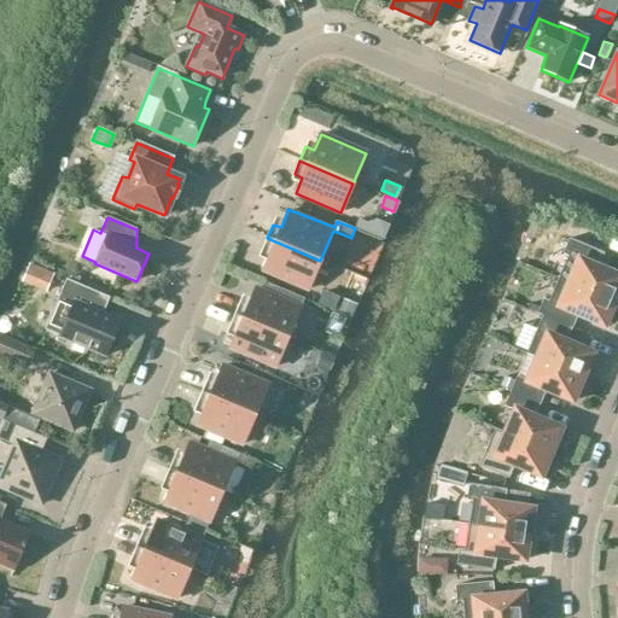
[(308,290),(320,261),(267,238),(261,251),(269,255),(262,272),(308,290)]
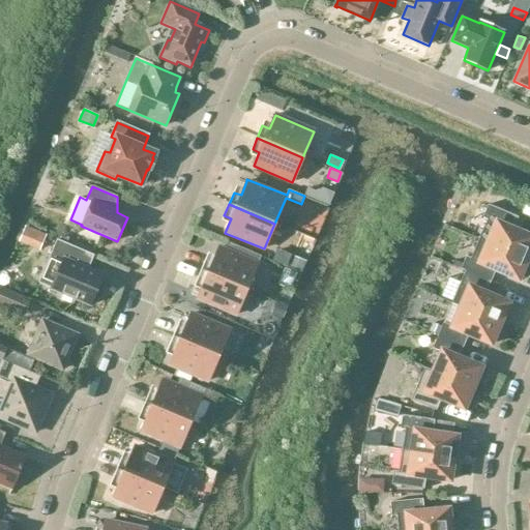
[(487,219),(478,239),(529,261),(529,236),(512,229),(518,217),(488,205),(482,217),(487,219)]
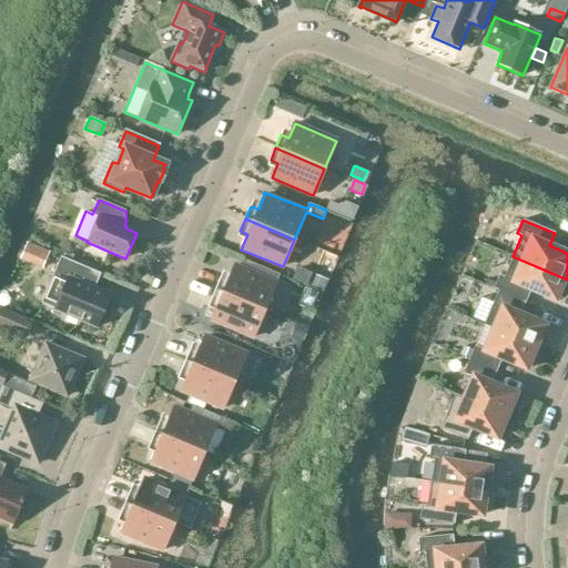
[(27,245),(20,260),(42,269),(49,255),(27,245)]
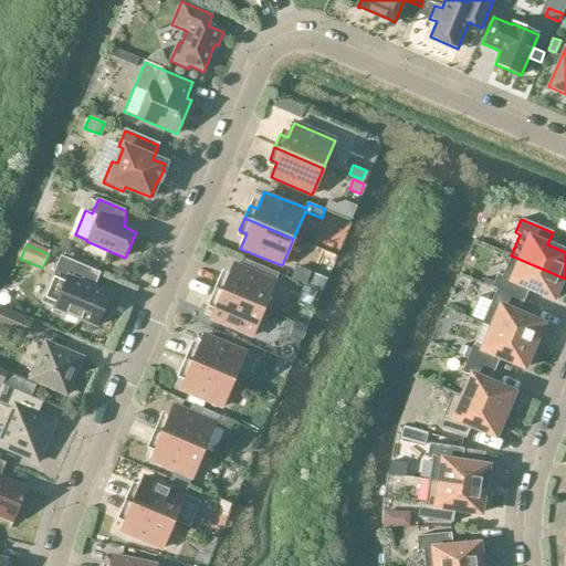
[(559,297),(565,280),(565,279),(511,255),(502,276),(498,274),(494,281),(492,285),(492,287),(496,290),(523,301),(528,289),(553,300),(554,295),(559,297)]
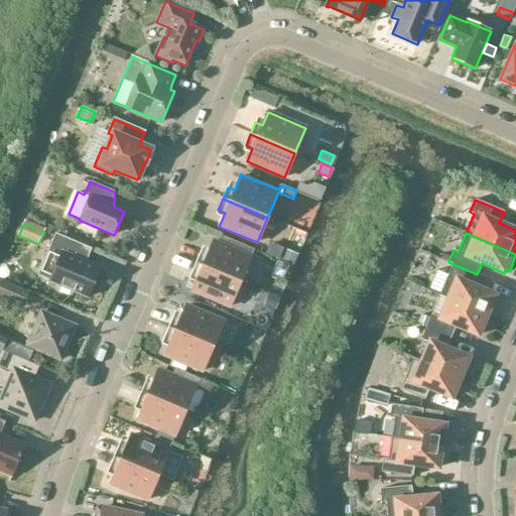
[(55,234),(49,248),(51,249),(40,274),(51,279),(49,282),(87,298),(100,268),(78,259),(83,246),(55,234)]
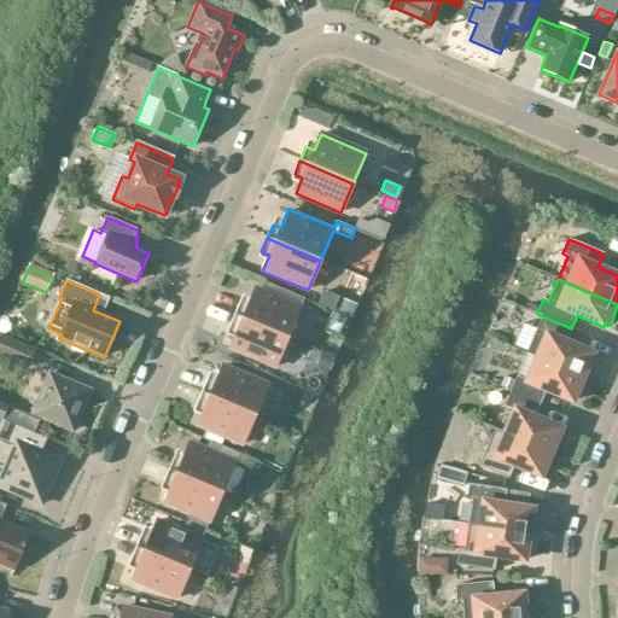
[(240,302),(234,315),(287,338),(301,308),(304,299),(266,283),(262,292),(255,289),(249,305),(240,302)]
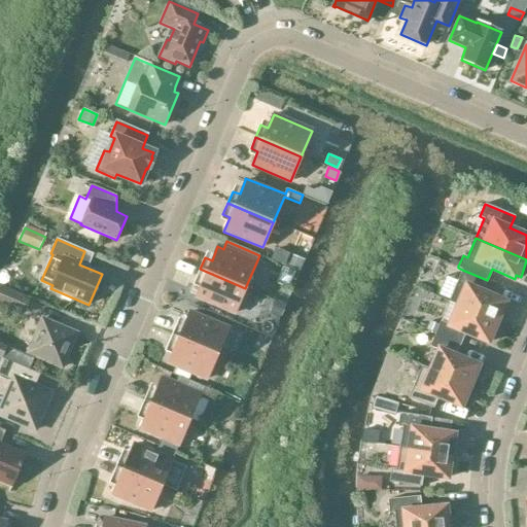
[(276,248),(272,258),(283,264),(288,252),(276,248)]
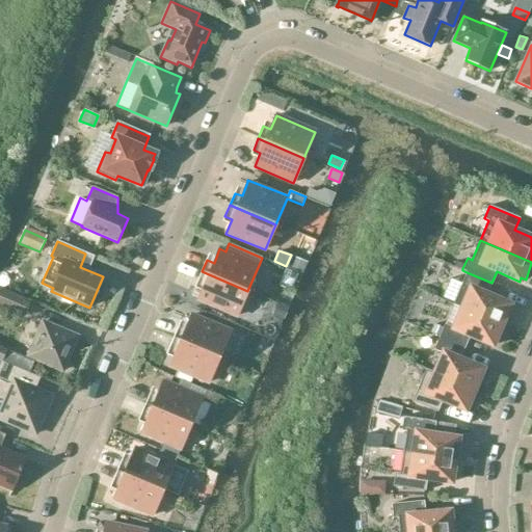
[(293,257),(289,267),(301,272),(306,262),(293,257)]
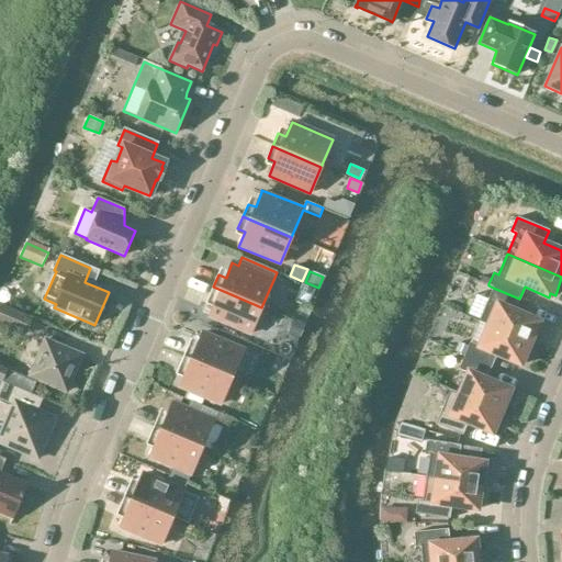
[(213,287),(208,300),(215,302),(209,317),(250,334),(261,307),(213,287)]
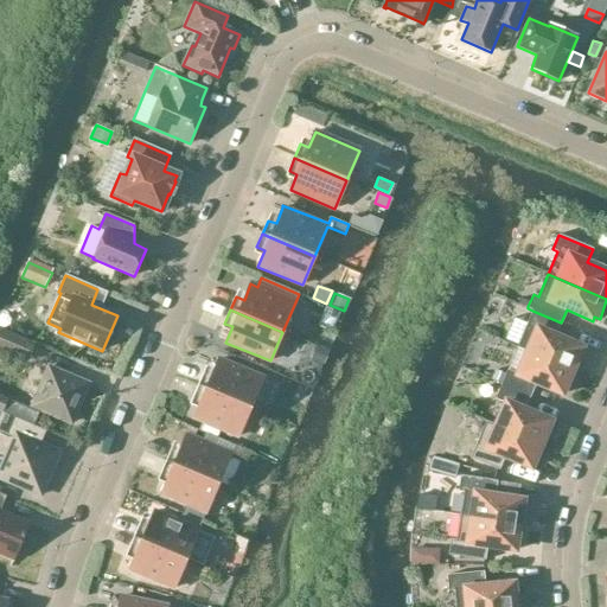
[(517,347),(528,352),(576,374),(585,353),(580,351),(581,347),(556,336),(561,323),(532,311),(517,347)]
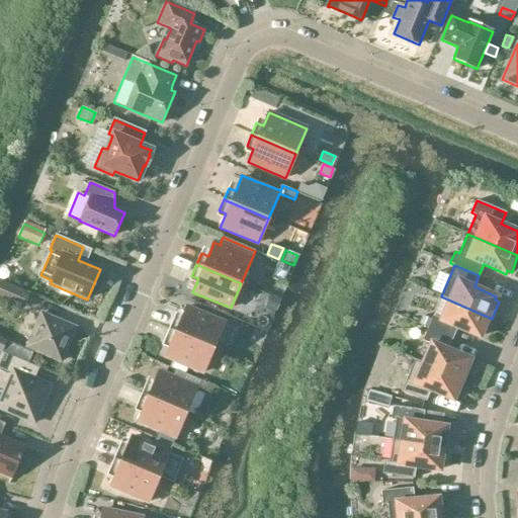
[(0,281),(0,298),(23,309),(29,293),(0,281)]
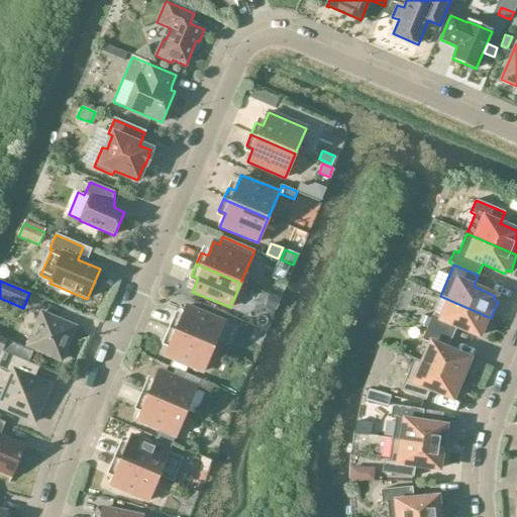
[(269,294),(265,304),(275,308),(279,298),(269,294)]
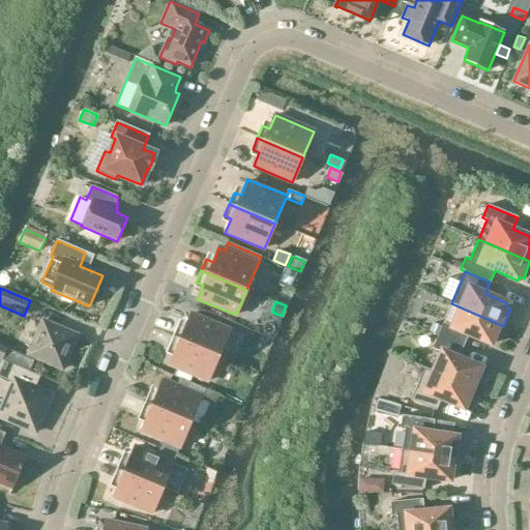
[(443,323),(438,335),(463,347),(468,335),(490,345),(492,342),(496,343),(503,326),(461,307),(452,327),(443,323)]
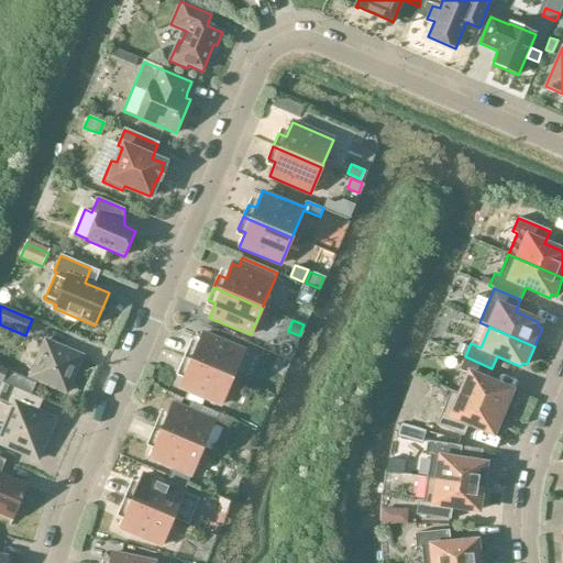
[(189,345),(184,357),(232,378),(243,351),(202,333),(196,349),(189,345)]
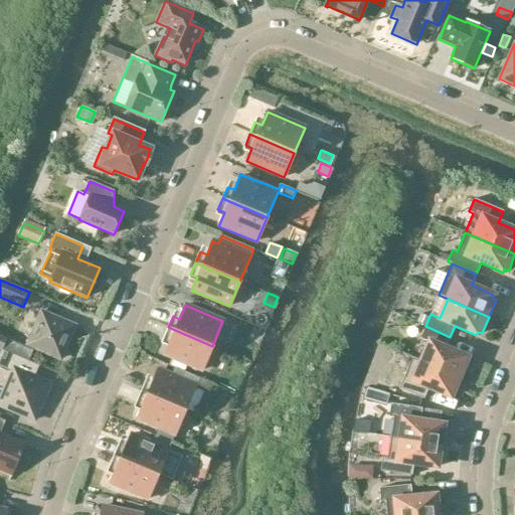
[(41,312),(27,345),(60,359),(74,326),(41,312)]
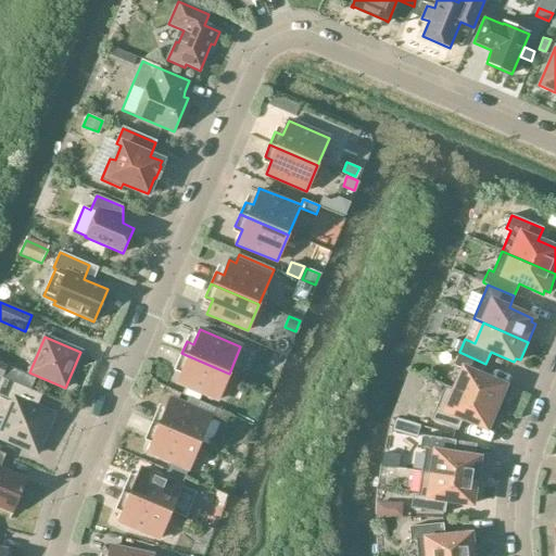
[(454,339),(451,346),(459,350),(463,342),(454,339)]
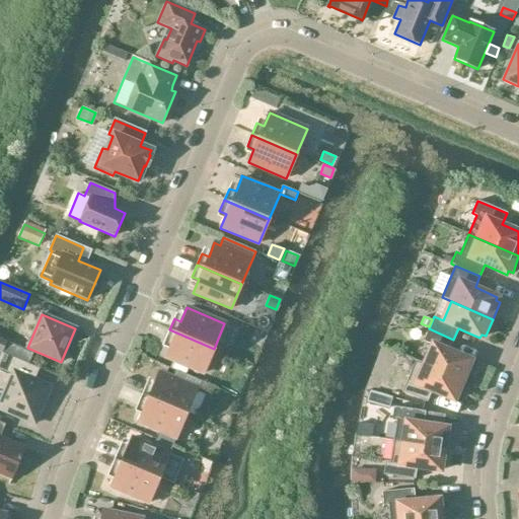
[(432,345),(424,364),(466,382),(473,365),(469,363),(470,360),(448,351),(453,340),(429,328),(423,342),(432,345)]
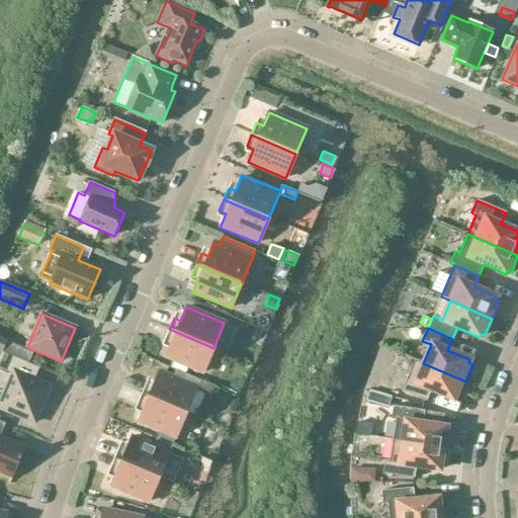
[(171,343),(165,357),(203,373),(213,348),(169,329),(164,341),(171,343)]
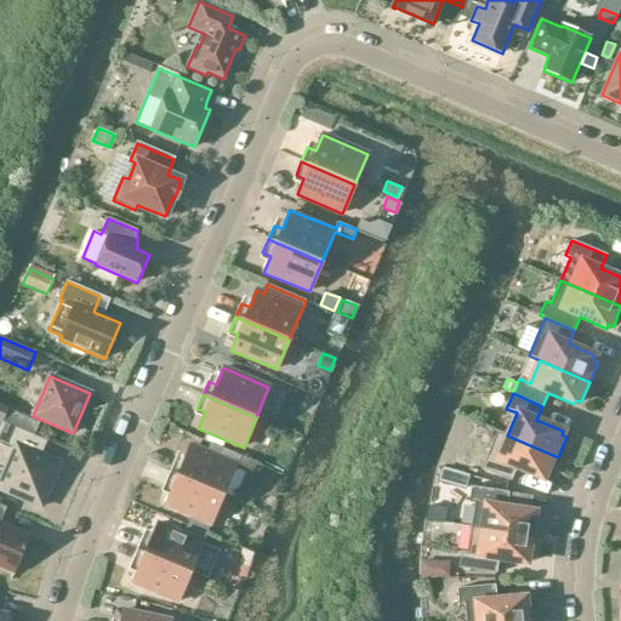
[(0,463),(0,490),(4,493),(41,508),(61,463),(32,450),(36,438),(1,422),(0,423),(0,442),(4,444),(13,449),(6,467),(0,463)]
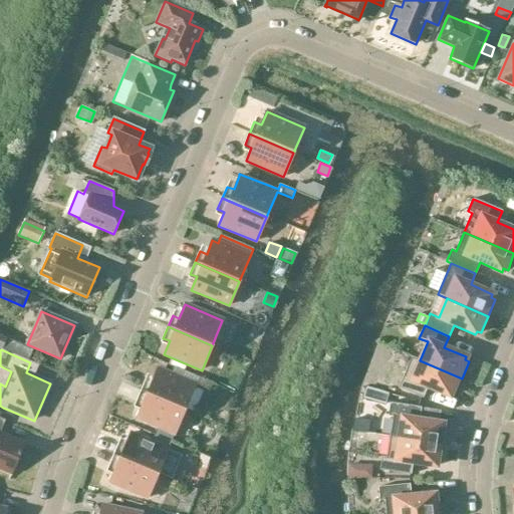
[(450,394),(455,396),(462,378),(420,360),(411,356),(398,389),(423,399),(427,388),(449,397),(450,394)]
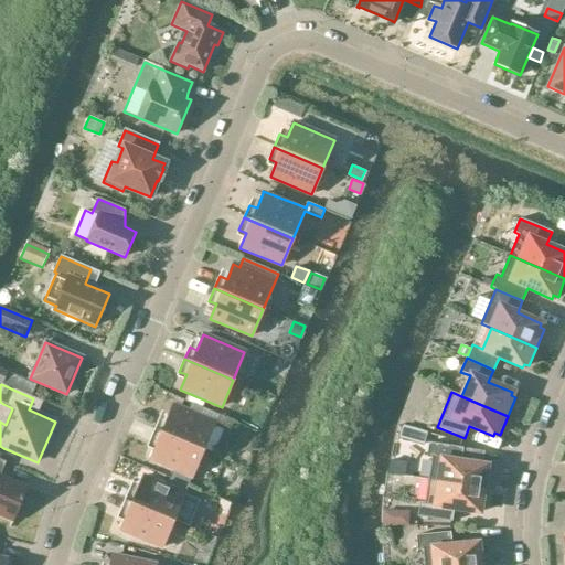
[(167,420),(160,417),(155,429),(203,450),(214,423),(173,405),(167,420)]
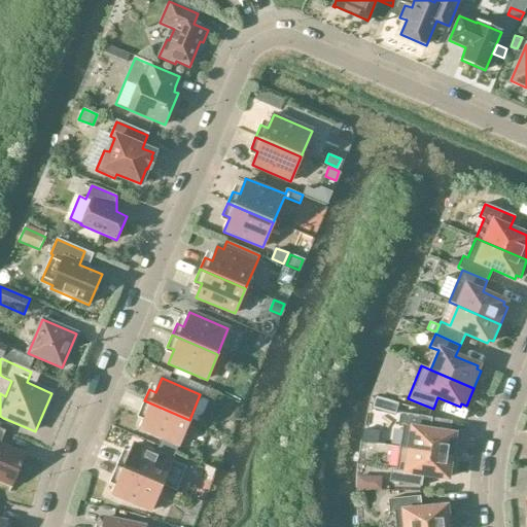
[(375,396),(371,409),(395,416),(399,403),(375,396)]
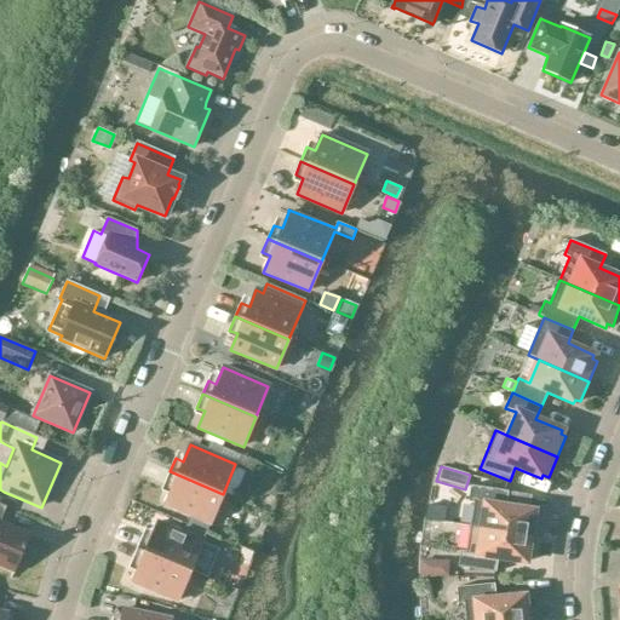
[(190,515),(187,524),(206,533),(223,494),(170,471),(164,486),(172,488),(165,505),(190,515)]
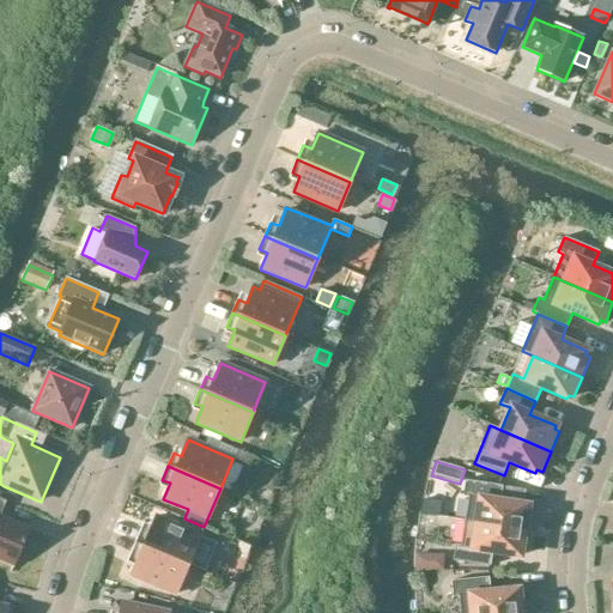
[(499,501),(502,486),(465,480),(462,497),(468,497),(465,522),(529,532),(533,510),(527,509),(527,505),(499,501)]
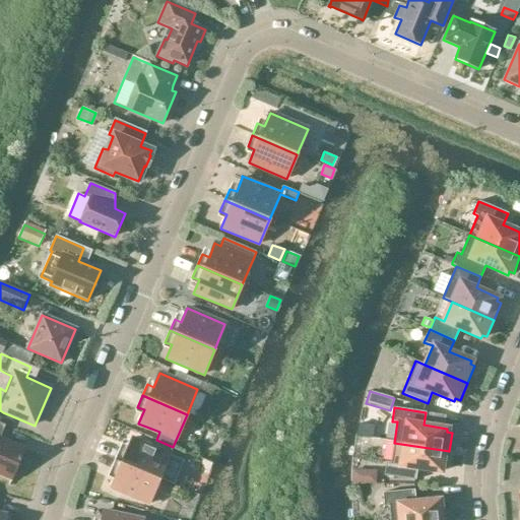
[(0,437),(5,426),(0,423),(0,475),(11,480),(19,461),(20,461),(22,458),(21,457),(24,449),(0,438),(0,437)]
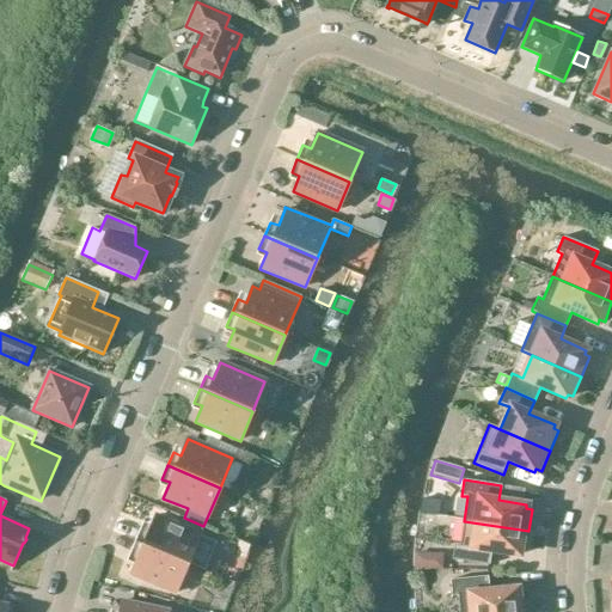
[(423,497),(421,510),(429,512),(432,500),(423,497)]
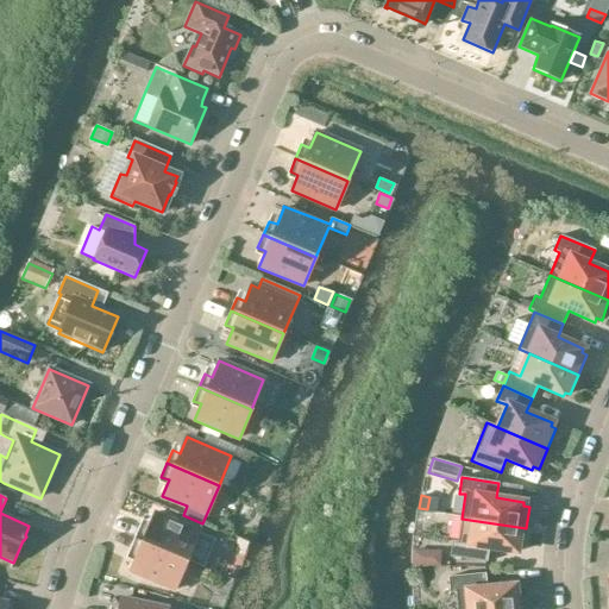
[(140,526),(135,539),(187,562),(202,523),(183,515),(179,523),(155,514),(148,529),(140,526)]
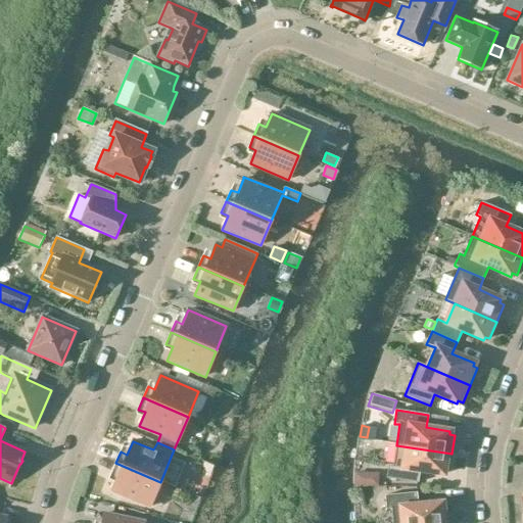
[(448,472),(452,454),(396,445),(392,466),(388,465),(386,478),(418,483),(420,471),(443,475),(443,471),(448,472)]
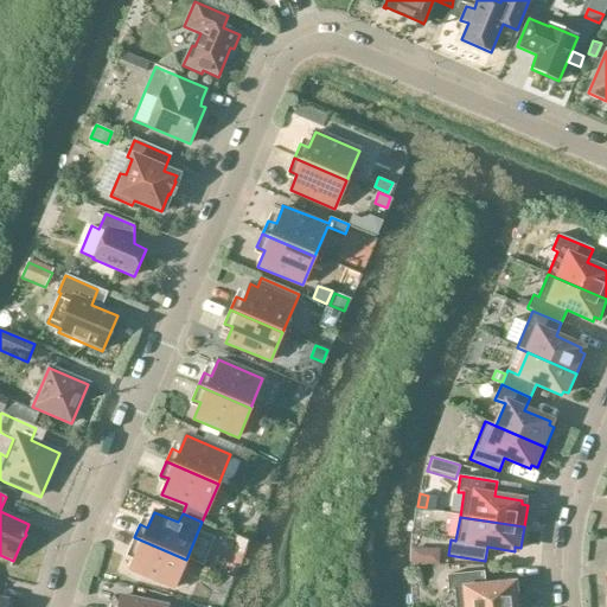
[(173,589),(186,560),(134,537),(128,551),(136,555),(129,570),(173,589)]
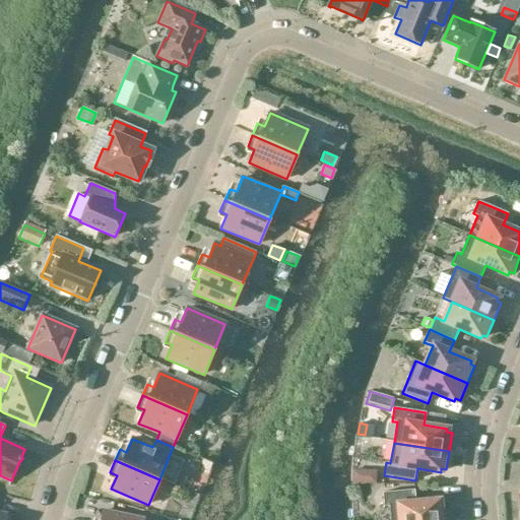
[(364,470),(364,482),(376,482),(376,476),(372,470),(364,470)]
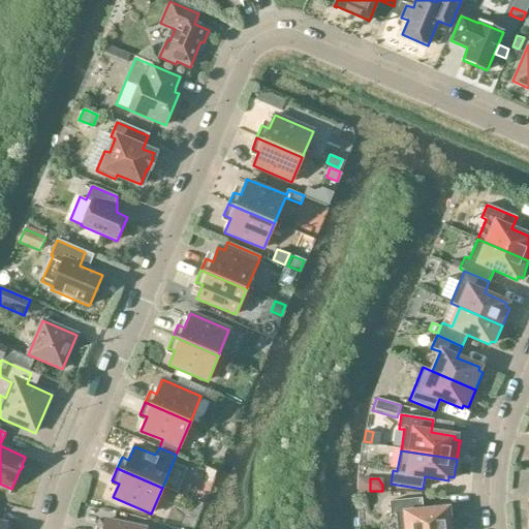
[(396,515),(396,528),(454,528),(452,511),(447,511),(446,508),(423,510),(422,498),(389,501),(391,516),(396,515)]
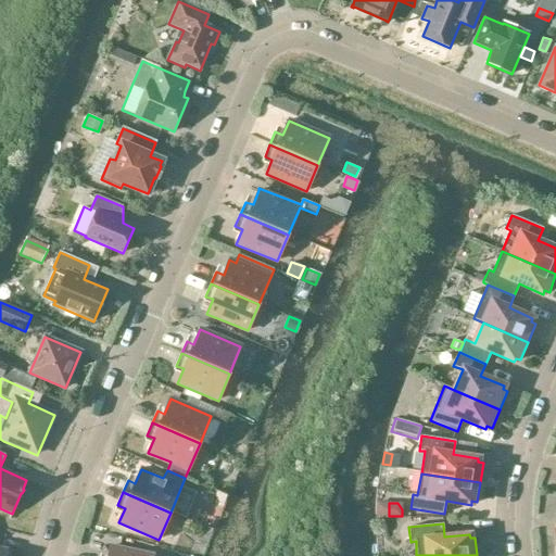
[(153,555),(110,546),(108,555),(153,555)]
